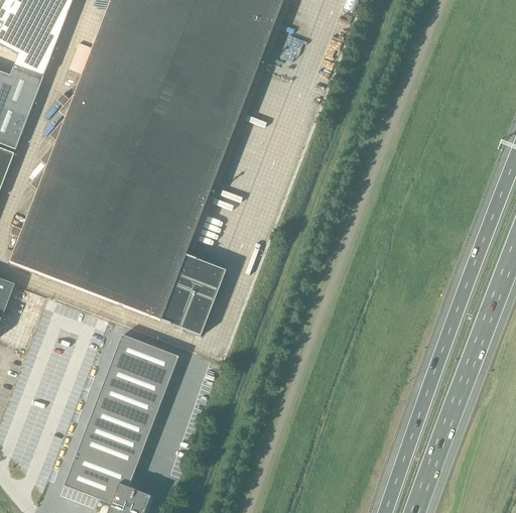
[(20,48),(47,59),(73,0),(0,0),(0,19),(3,22),(0,27),(0,42),(18,52),(20,48)]
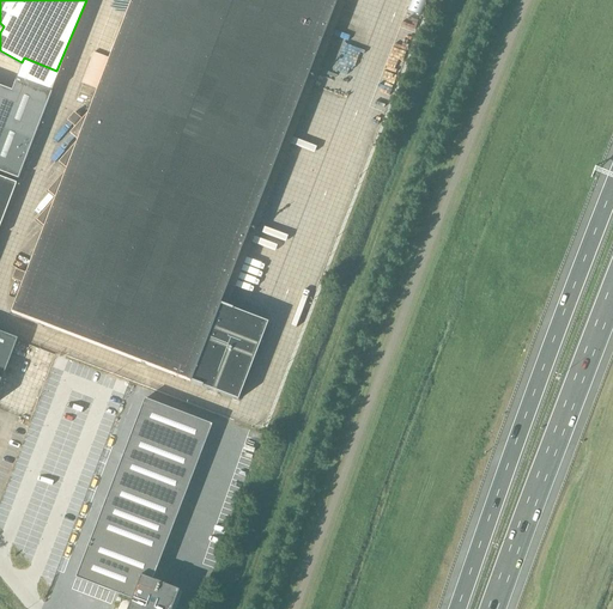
[(131,0),(89,108),(83,116),(74,109),(67,117),(76,123),(70,129),(78,136),(59,159),(67,166),(48,188),(55,195),(36,217),(44,224),(26,269),(16,266),(12,275),(23,280),(11,309),(238,396),(268,320),(220,300),(337,0),(131,0)]
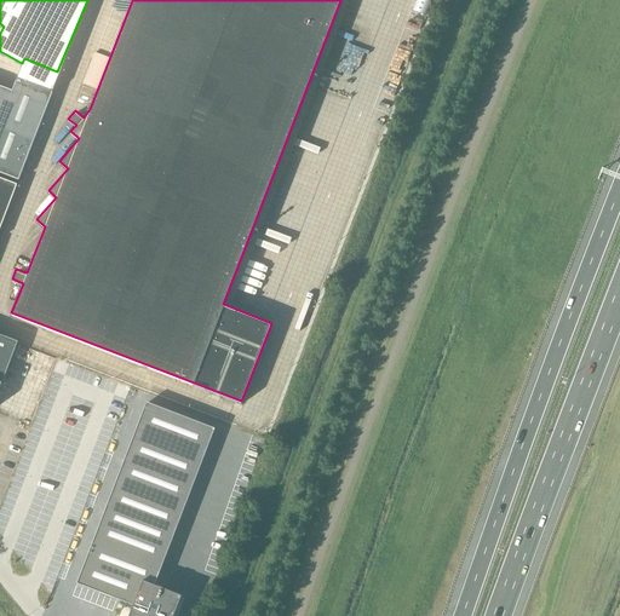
[(414,0),(412,7),(424,12),(429,0),(414,0)]
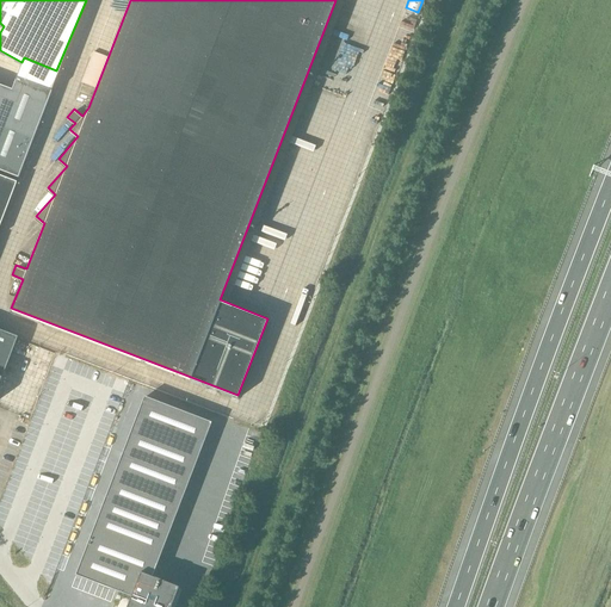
[(22,62),(18,73),(50,86),(55,75),(56,70),(24,57),(22,62)]
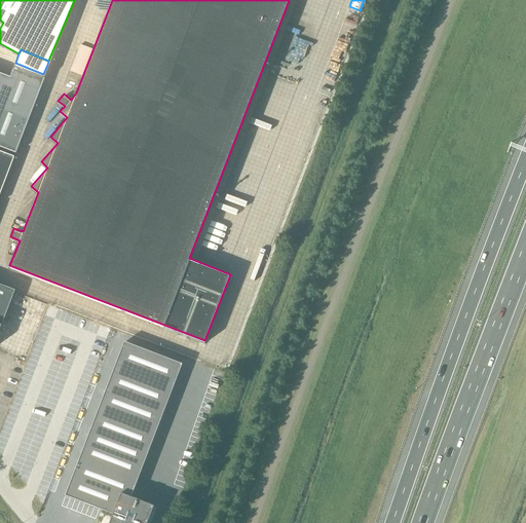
[(0,144),(15,151),(45,76),(15,64),(10,74),(0,70),(0,144)]
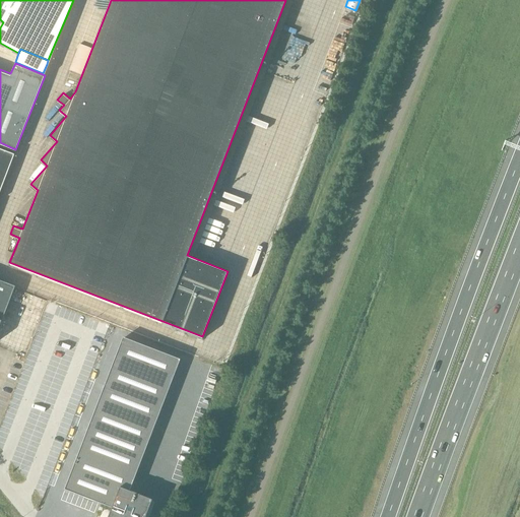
[(0,190),(14,152),(0,146),(0,190)]
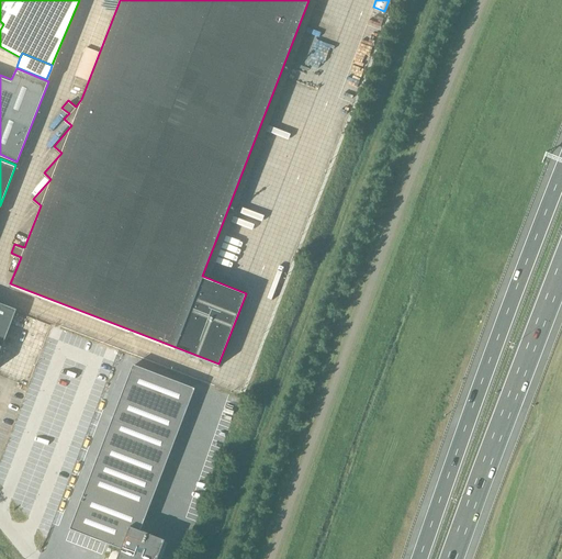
[(0,349),(17,308),(0,301),(0,349)]
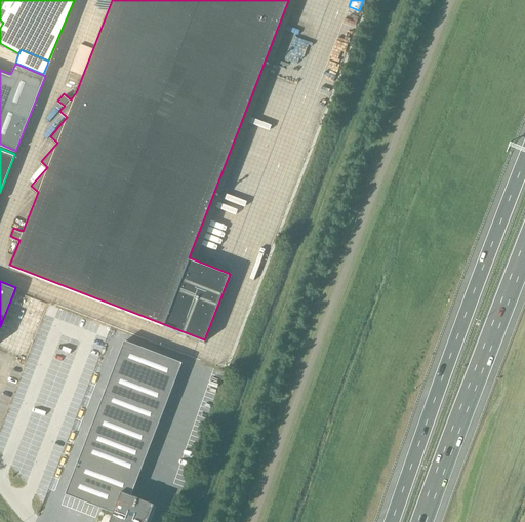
[(146,521),(154,504),(130,494),(150,444),(171,389),(182,361),(124,338),(112,368),(97,407),(77,460),(65,492),(101,507),(113,511),(108,521),(146,521)]
